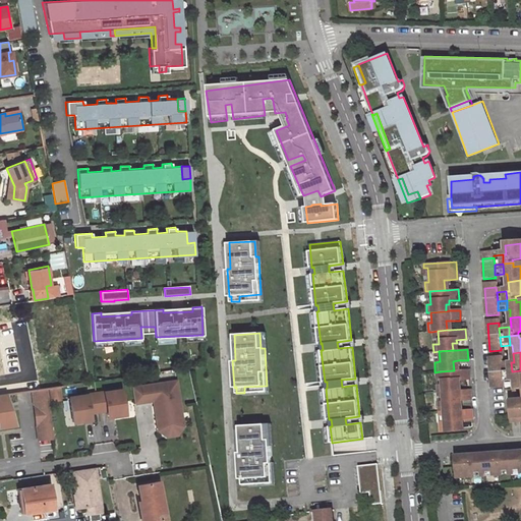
[(504,386),(504,381),(503,372),(503,363),(502,358),(490,359),(493,387),(504,386)]
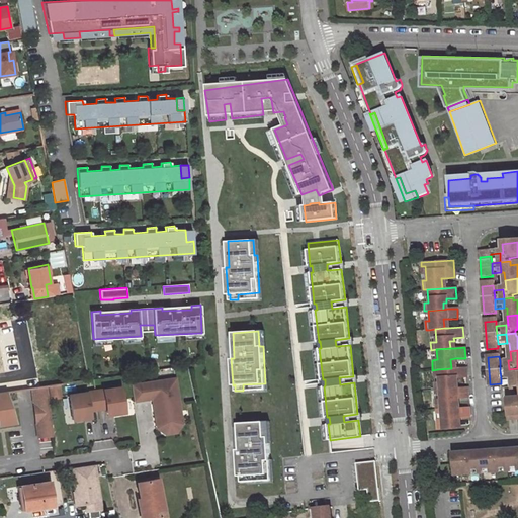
[(509,369),(508,360),(500,361),(500,370),(509,369)]
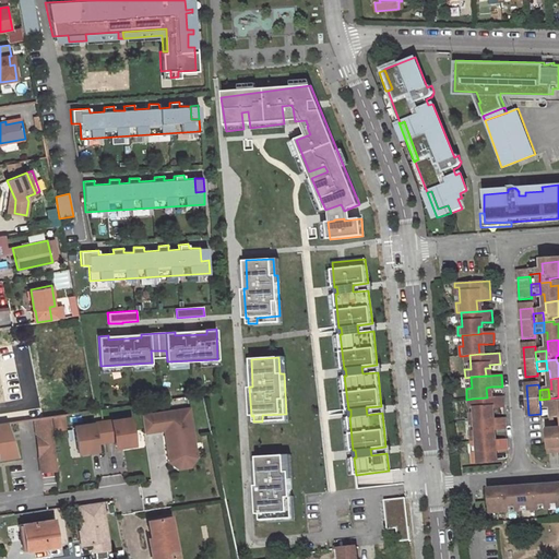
[(491,397),(487,397),(473,399),(473,412),(467,413),(468,420),(474,420),(488,419),(487,413),(492,412),(492,408),(503,407),(502,396),(491,397)]
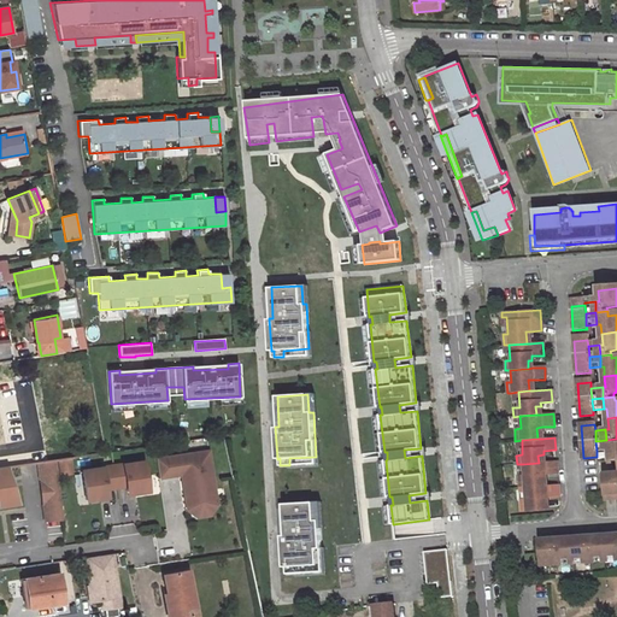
[(616,439),(606,440),(607,451),(610,450),(611,462),(616,460),(616,439)]
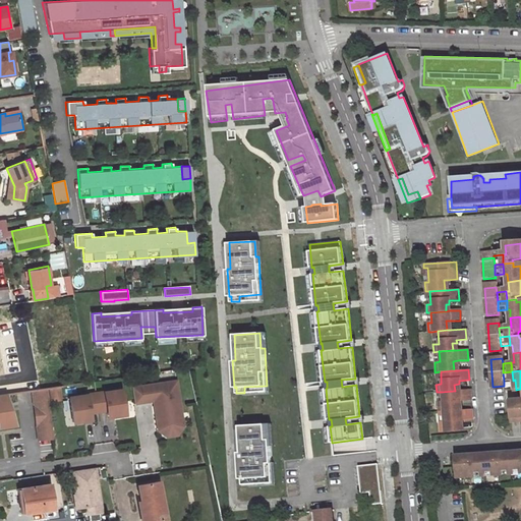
[(504,381),(513,381),(512,371),(503,372),(504,381)]
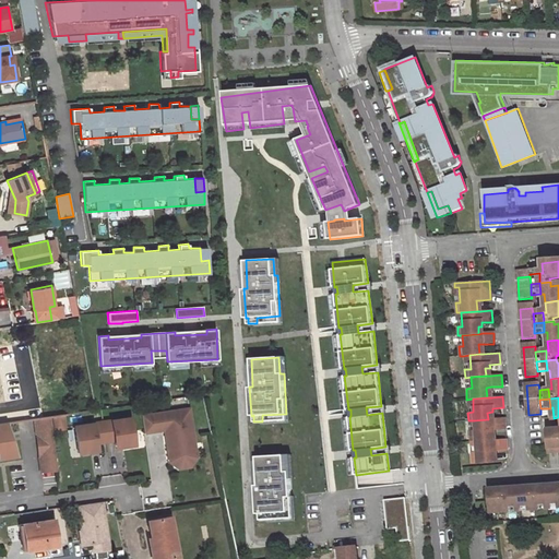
[(142,415),(144,431),(165,429),(166,437),(170,437),(173,456),(182,454),(183,463),(193,461),(197,456),(189,407),(142,415)]
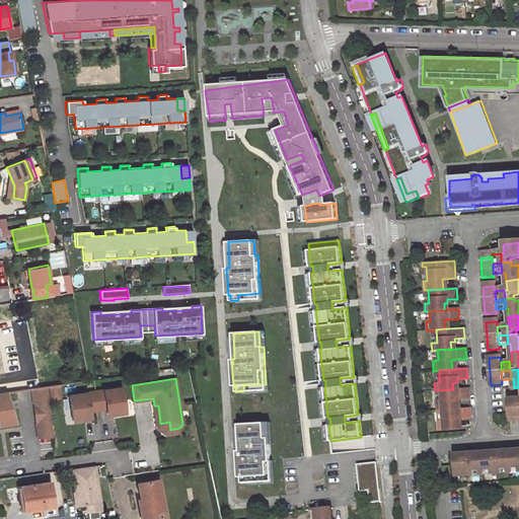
[(49,400),(60,399),(58,384),(47,386),(49,400)]
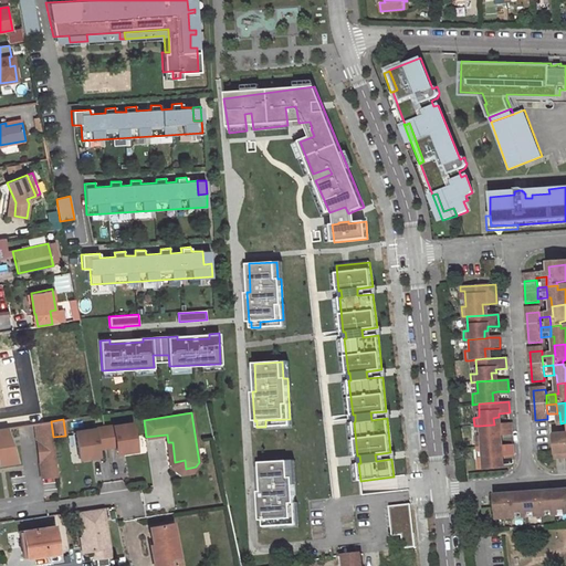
[(55,475),(50,438),(48,421),(33,423),(41,477),(55,475)]
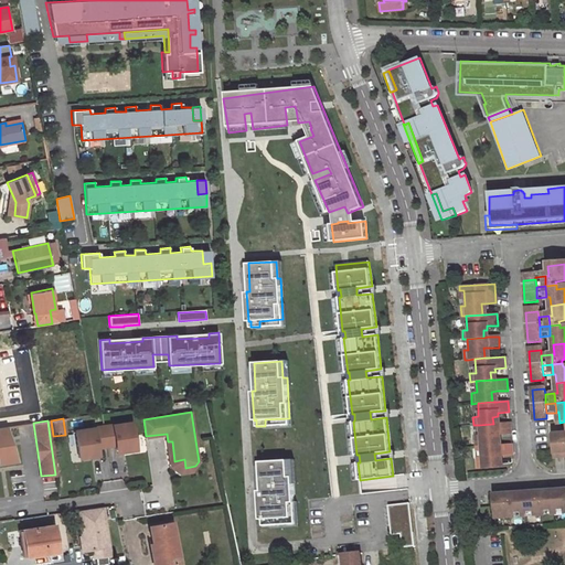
[(136,448),(131,422),(75,429),(78,457),(97,454),(96,447),(115,444),(116,451),(136,448)]
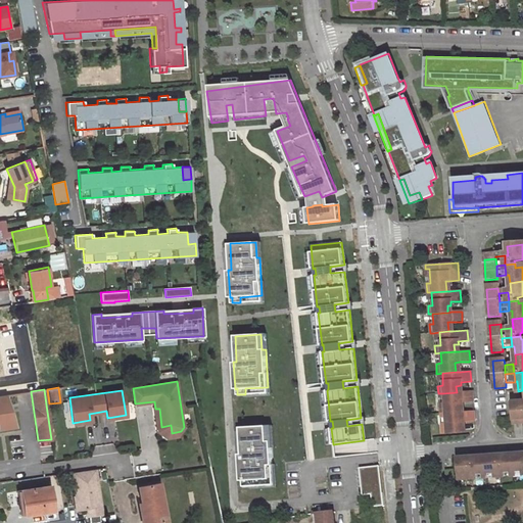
[(472,401),(472,390),(461,391),(457,392),(443,393),(444,402),(438,403),(439,414),(444,413),(458,412),(458,402),(463,401),(472,401)]
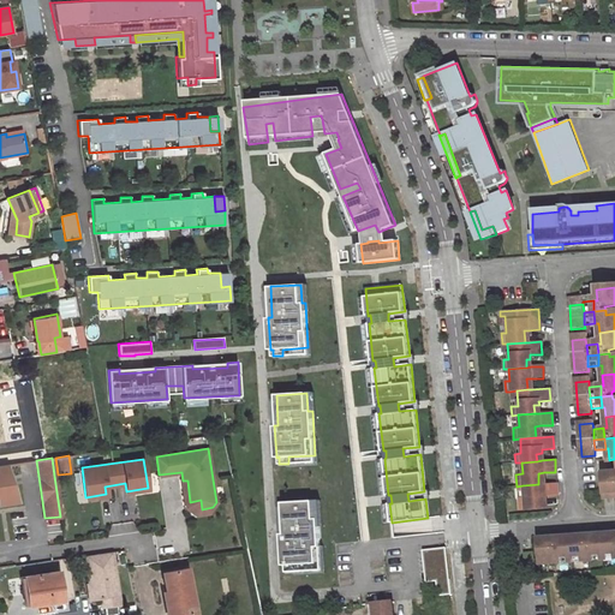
[(0,503),(18,501),(6,465),(0,465),(0,503)]
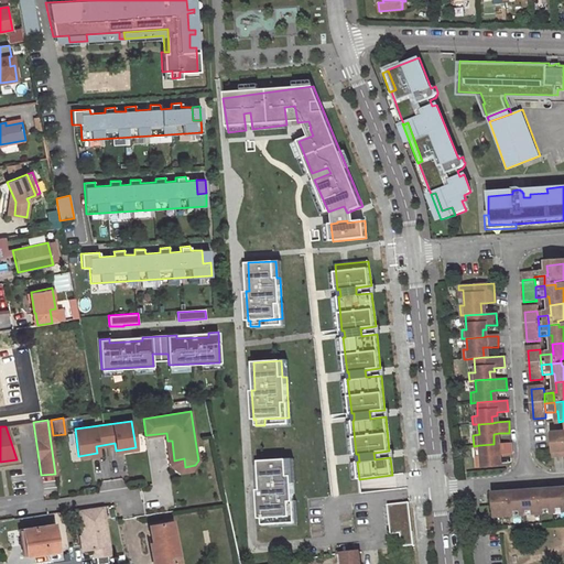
[(563,432),(551,433),(553,452),(563,452),(563,456),(563,455),(563,432)]
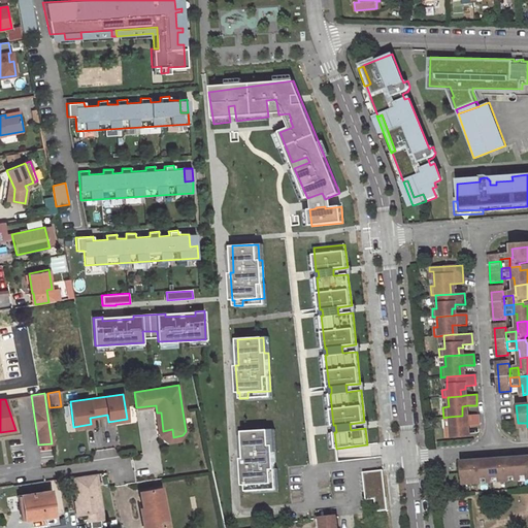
[(161,413),(157,413),(161,435),(169,441),(179,439),(183,435),(173,437),(172,429),(163,431),(161,413)]
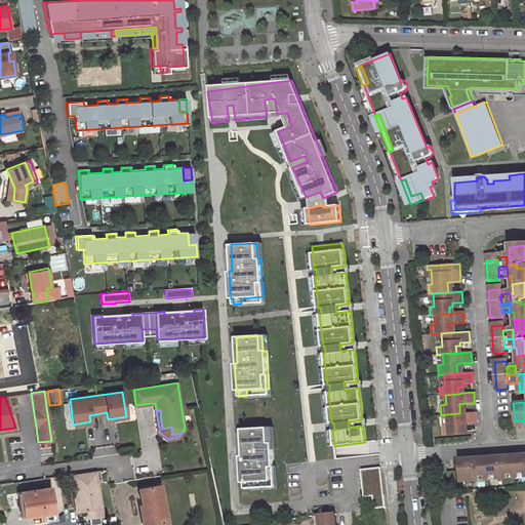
[(476,423),(475,412),(465,413),(459,413),(446,414),(447,426),(442,426),(442,436),(461,434),(461,425),(466,425),(476,423)]
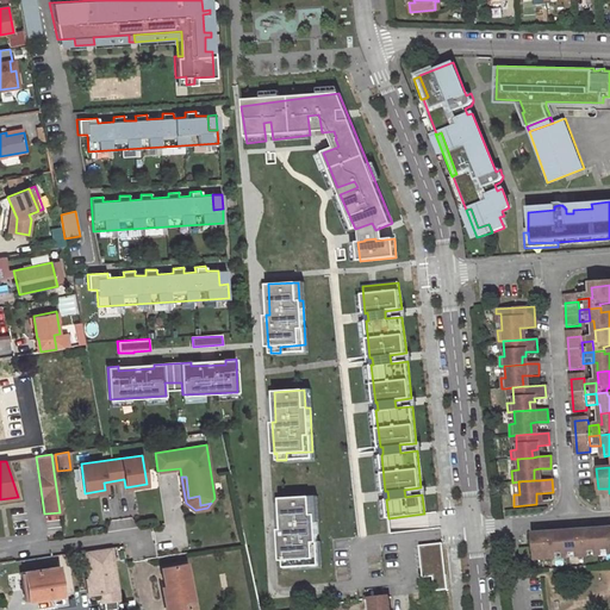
[(311,496),(280,498),(282,529),(279,529),(280,560),(282,560),(284,568),(292,568),(293,568),(292,560),(318,558),(317,541),(317,522),(316,514),(312,514),(311,496)]
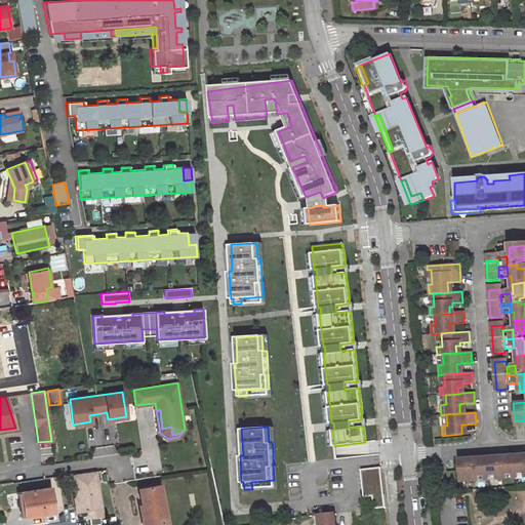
[(524,457),(523,453),(515,454),(516,474),(524,473),(524,477),(524,457)]
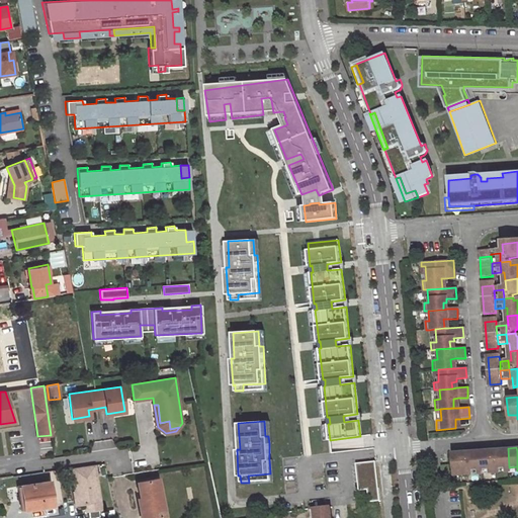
[(509,467),(508,448),(499,449),(500,453),(495,453),(496,472),(501,472),(501,468),(509,467)]
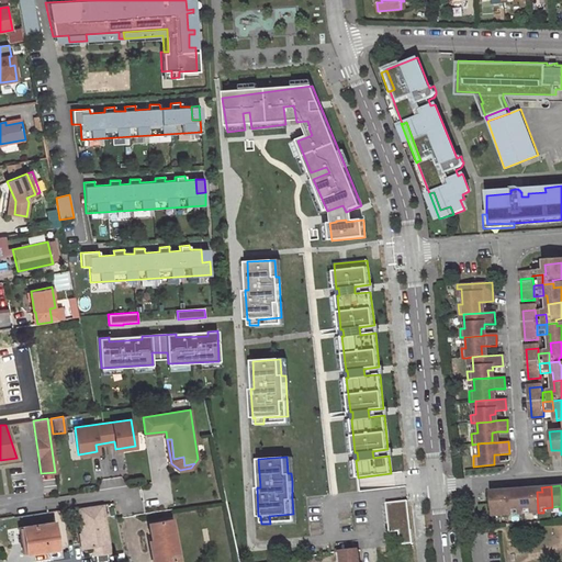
[(523,509),(520,489),(512,490),(512,494),(506,494),(507,515),(513,515),(513,509),(523,509)]
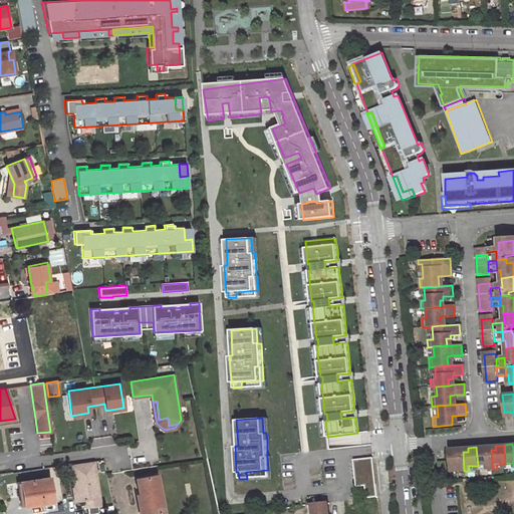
[(485,447),(476,447),(478,466),(487,465),(487,469),(492,469),(491,450),(486,451),(485,447)]
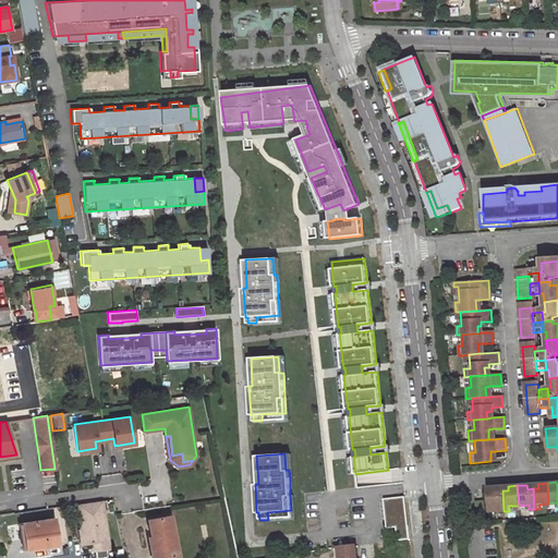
[(497,492),(497,487),(487,488),(489,508),(498,507),(499,512),(504,511),(502,490),(497,492)]
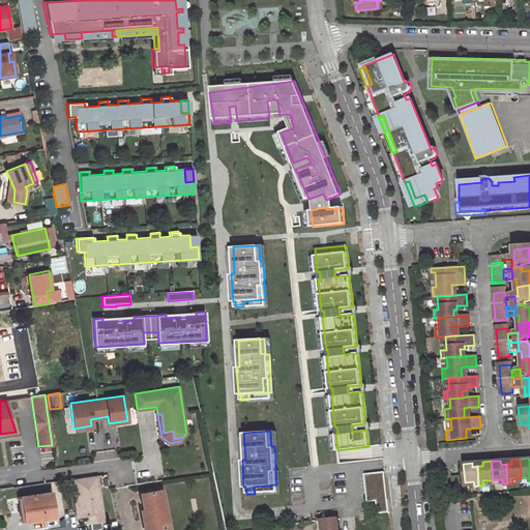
[(276,484),(254,487),(255,494),(254,494),(254,495),(280,493),(278,470),(275,470),(276,484)]
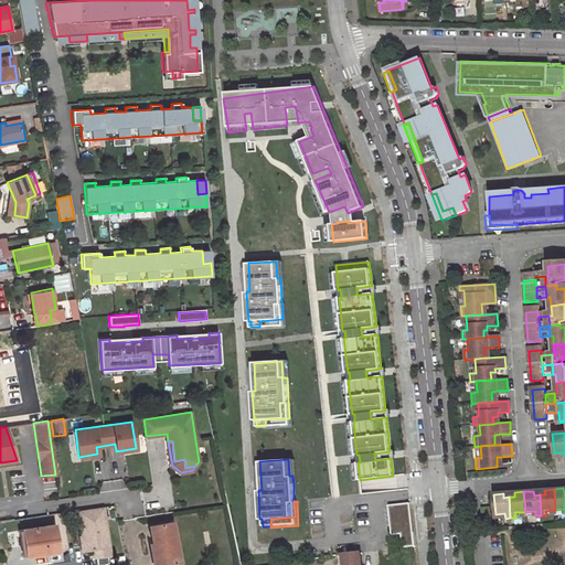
[(409,503),(387,505),(391,535),(401,534),(403,547),(414,546),(409,503)]
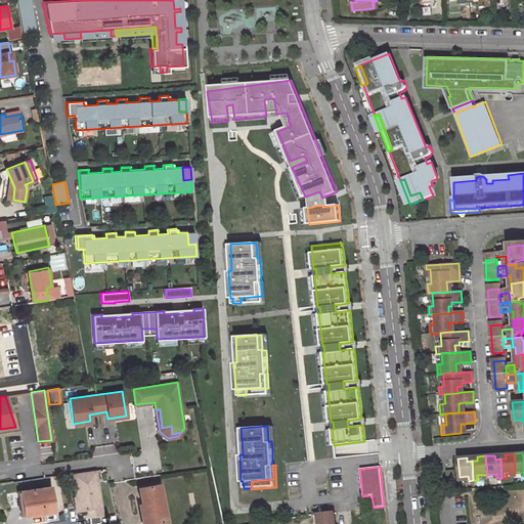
[(96,470),(73,474),(79,512),(87,510),(102,508),(96,470)]
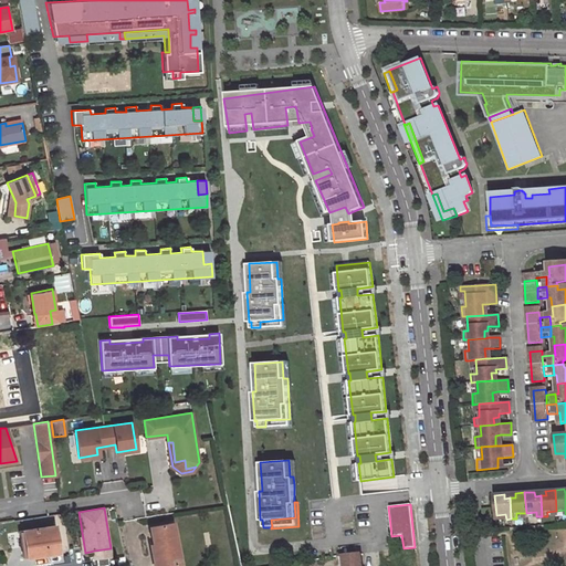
[(168,565),(180,564),(174,523),(149,527),(150,533),(148,533),(154,565),(168,565)]
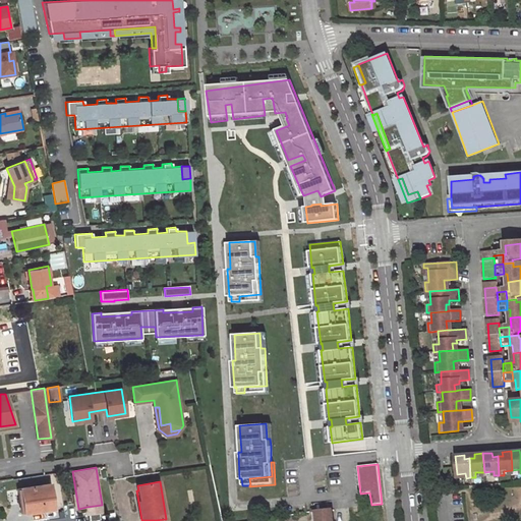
[(52,483),(20,488),(23,514),(56,509),(52,483)]
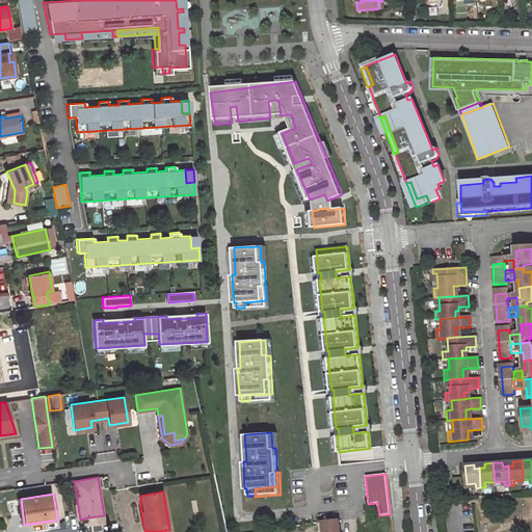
[(104,515),(88,517),(89,526),(105,524),(104,515)]
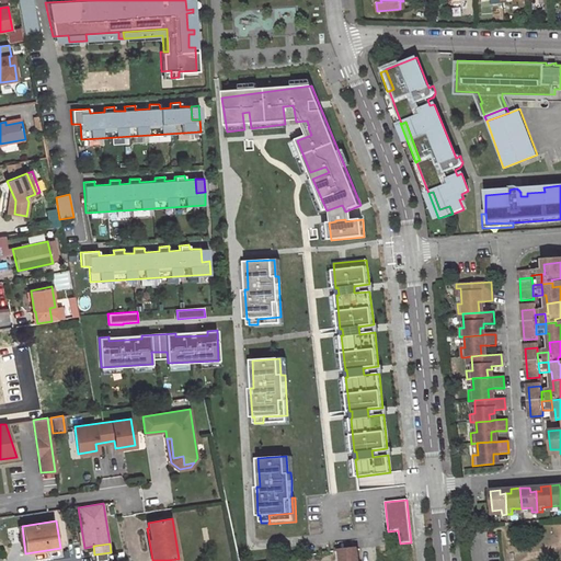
[(357,560),(356,549),(338,551),(339,560),(357,560)]
